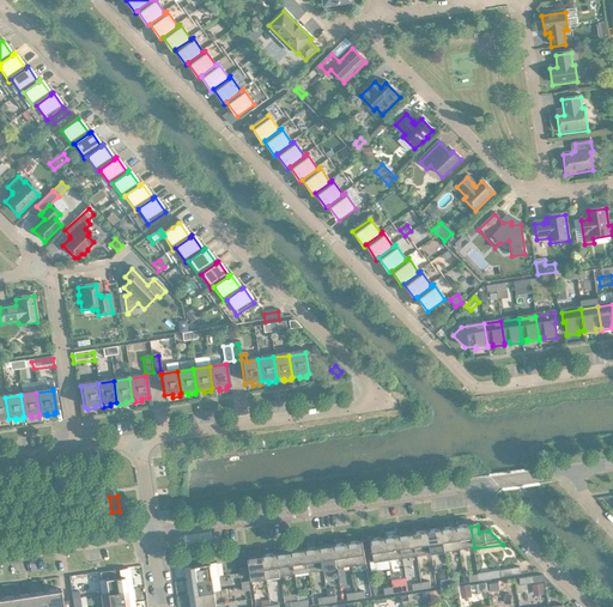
[(471,527),(456,528),(460,551),(474,548),(471,527)]
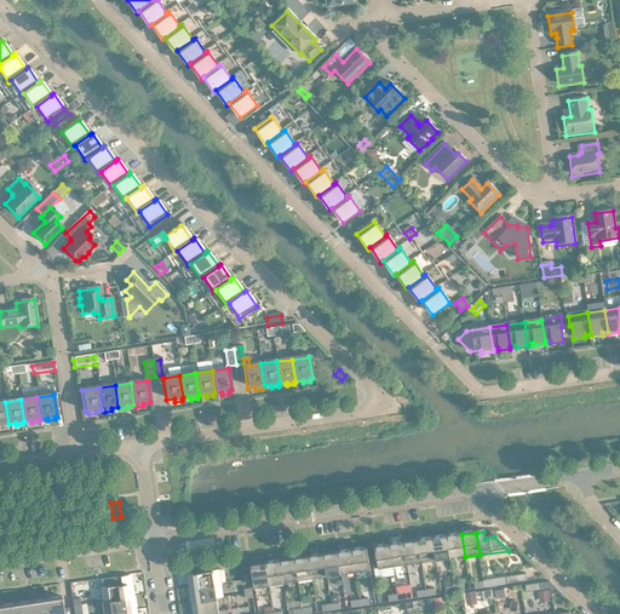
[(461,534),(447,537),(451,560),(465,557),(461,534)]
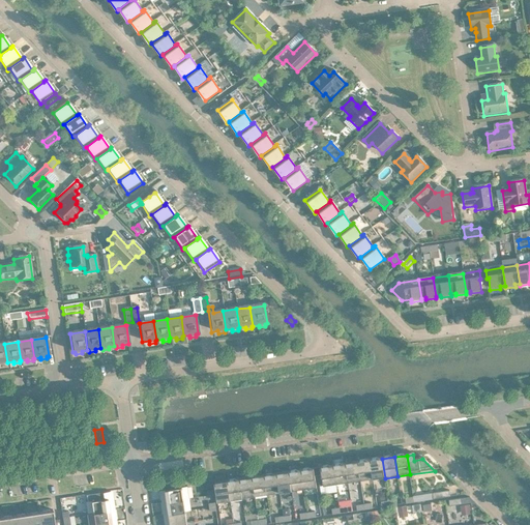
[(382,459),(370,461),(373,480),(385,478),(382,459)]
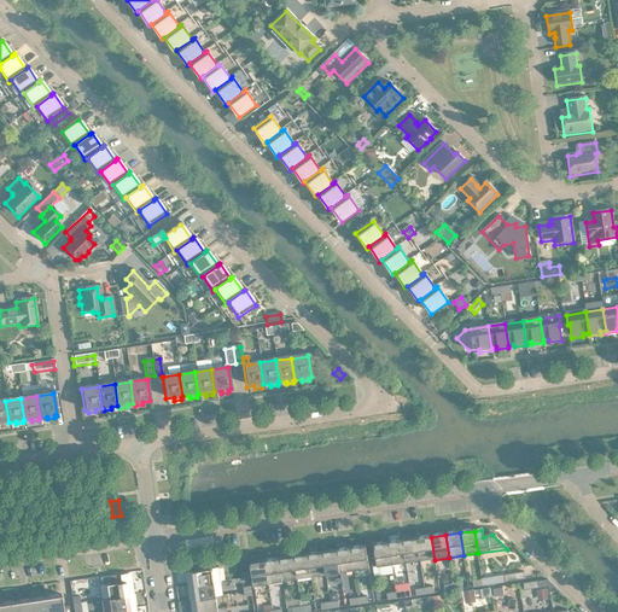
[(431,537),(417,540),(420,561),(435,560),(431,537)]
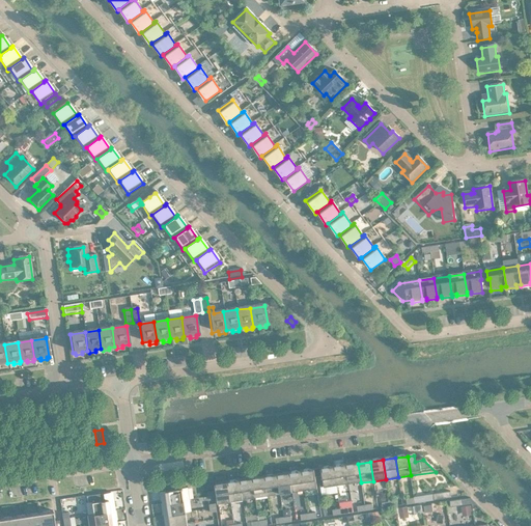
[(358,464),(345,465),(348,485),(361,482),(358,464)]
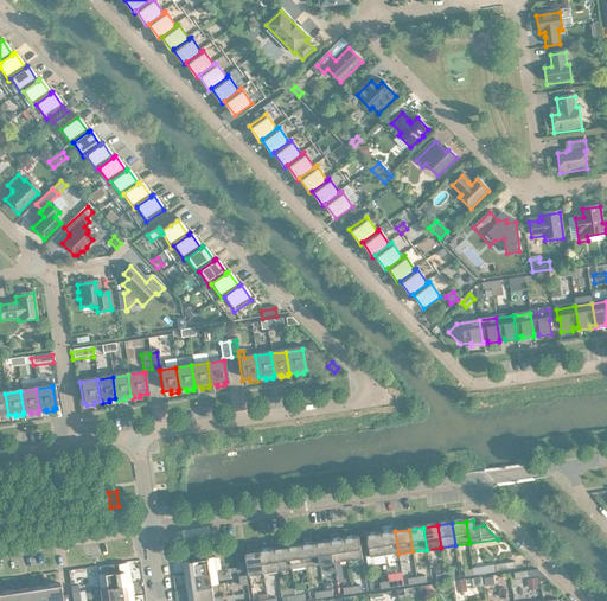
[(395,531),(382,534),(384,556),(398,554),(395,531)]
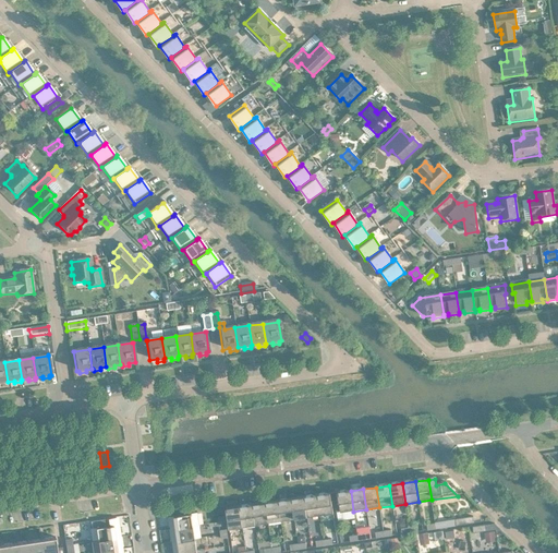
[(353,512),(351,491),(332,494),(334,503),(335,508),(339,508),(340,514),(353,512)]
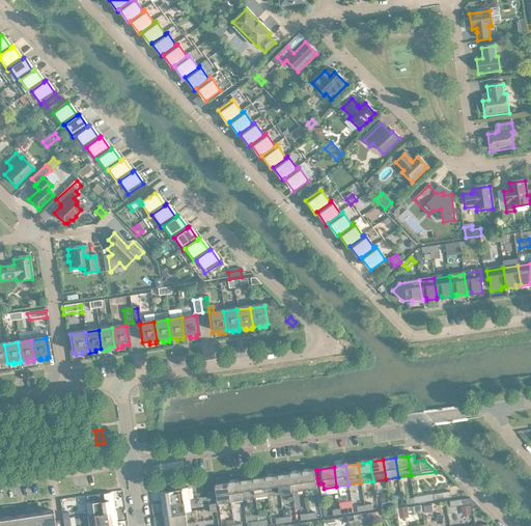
[(313,470),(302,472),(305,492),(316,490),(313,470)]
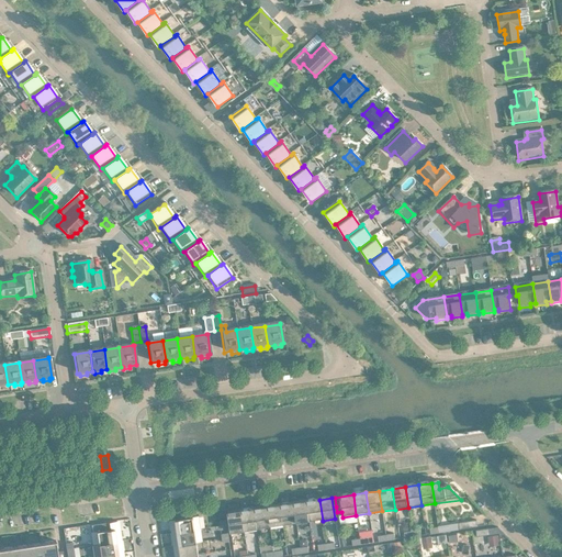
[(319,500),(306,502),(310,522),(323,521),(319,500)]
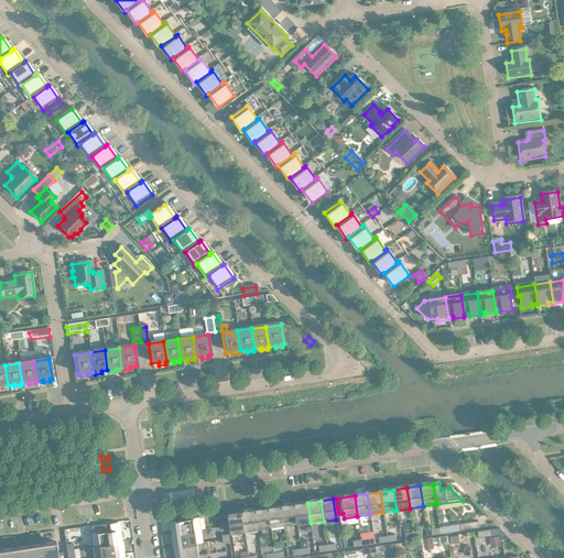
[(307,503),(294,504),(297,525),(311,523),(307,503)]
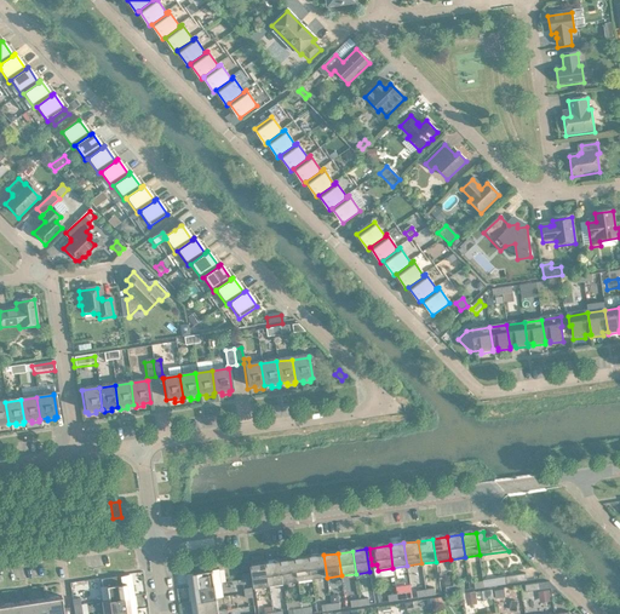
[(323,555),(309,557),(313,580),(327,578),(323,555)]
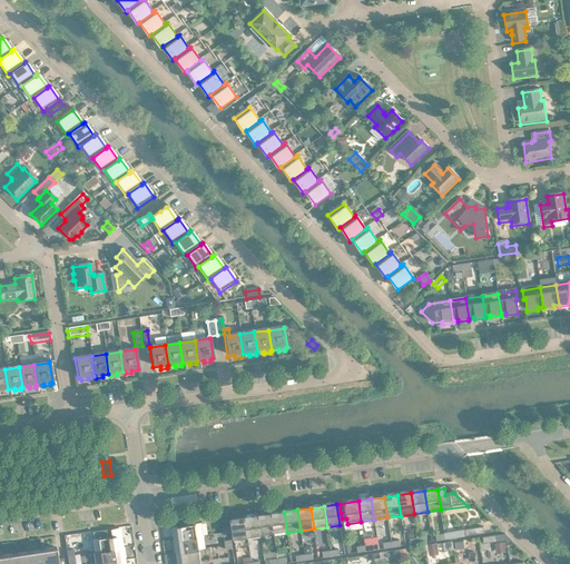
[(284,512),(271,514),(274,535),(287,533),(284,512)]
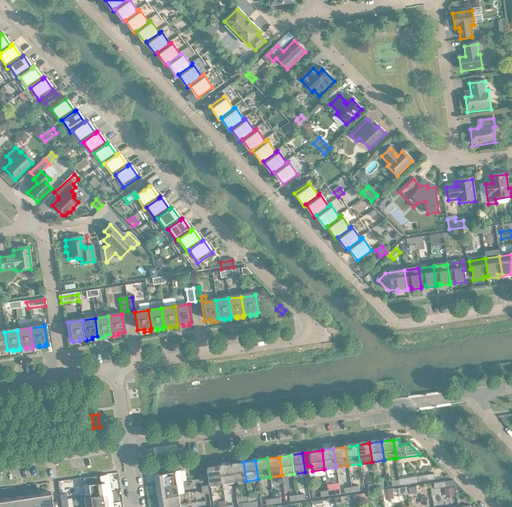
[(243,462),(231,464),(234,482),(246,481),(243,462)]
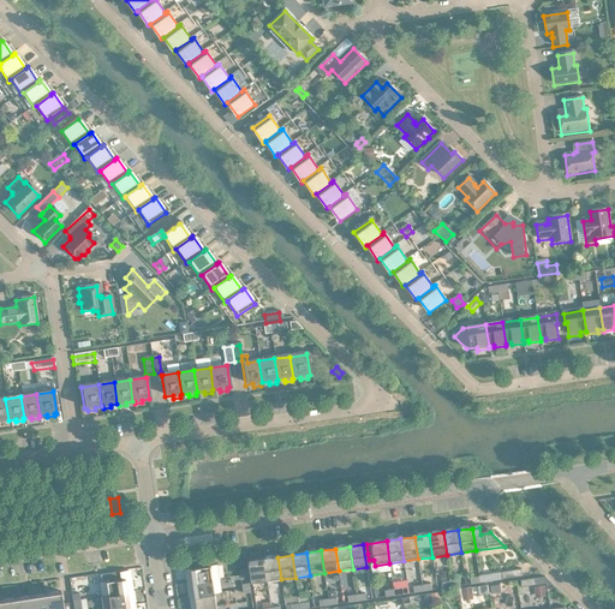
[(278,557),(264,559),(267,581),(281,579),(278,557)]
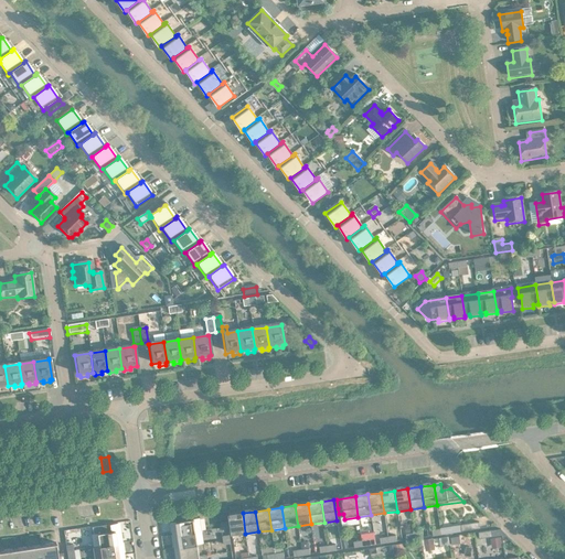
[(245,534),(243,513),(228,515),(232,536),(245,534)]
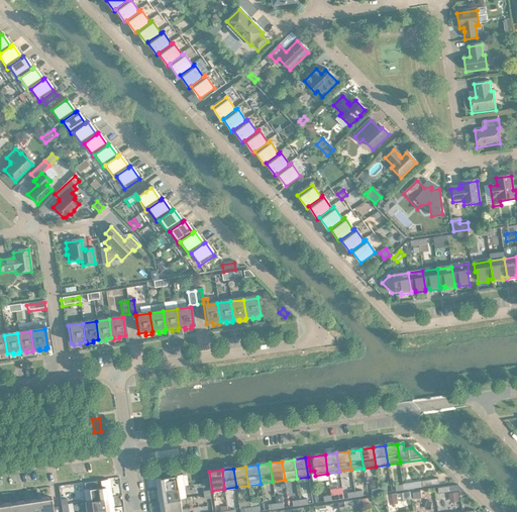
[(156,481),(158,492),(179,489),(184,489),(182,477),(156,481)]
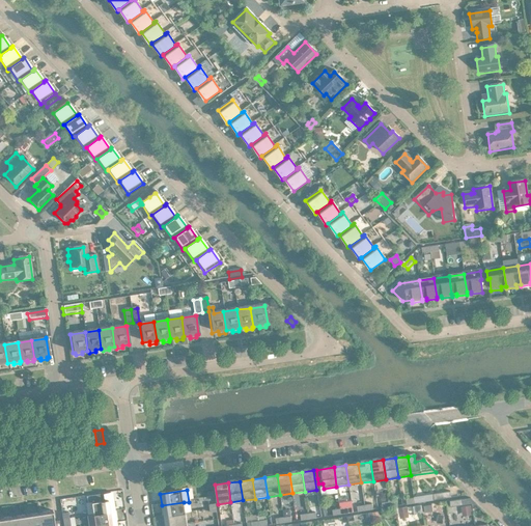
[(432,496),(434,502),(450,499),(449,493),(432,496)]
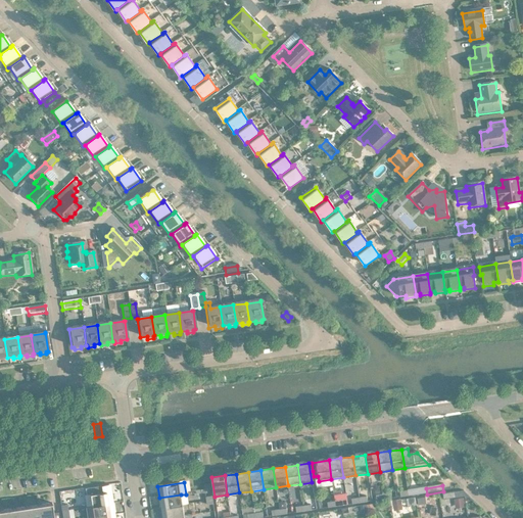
[(84,498),(85,509),(112,505),(110,493),(84,498)]
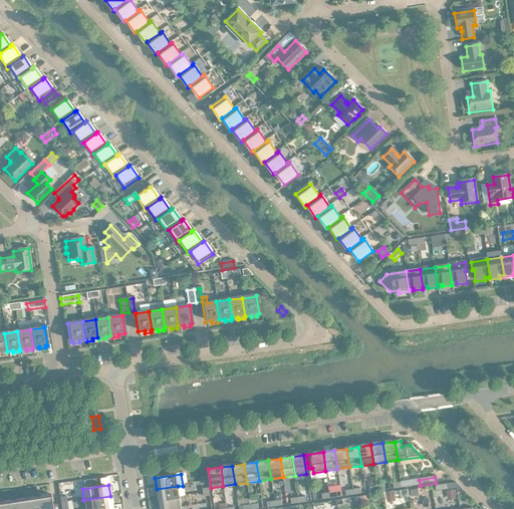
[(158,500),(180,497),(185,497),(183,486),(178,486),(157,489),(158,500)]
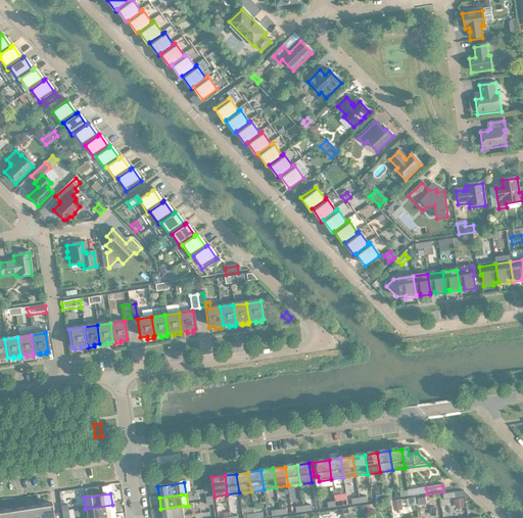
[(463,501),(454,502),(455,510),(464,509),(463,501)]
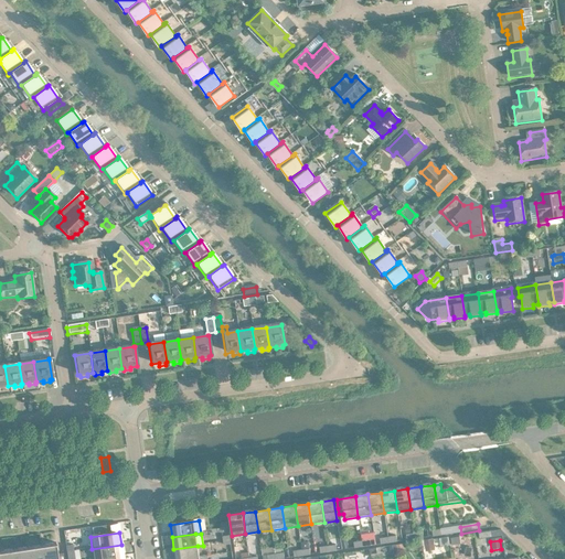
[(433,541),(423,543),(425,554),(434,552),(433,541)]
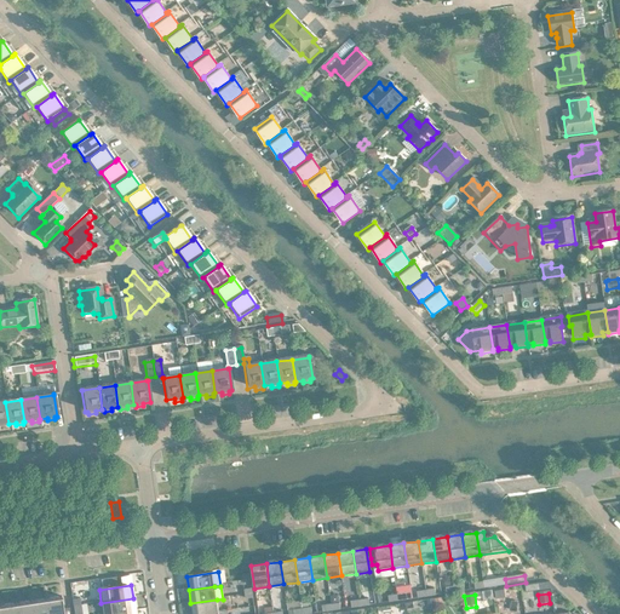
[(62,613),(61,598),(45,601),(46,613),(62,613)]
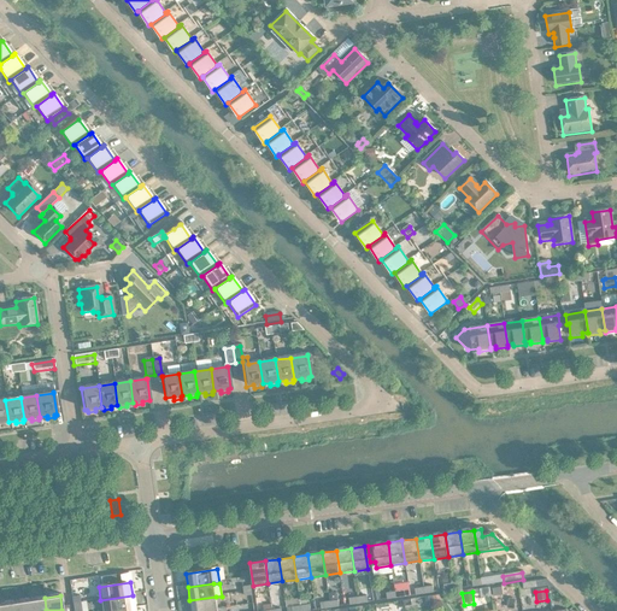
[(125,610),(134,609),(133,595),(100,600),(101,610),(125,610)]
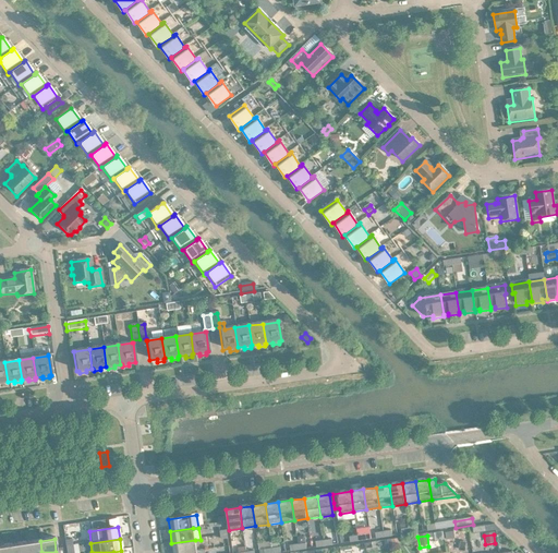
[(171,543),(172,552),(196,552),(195,540),(171,543)]
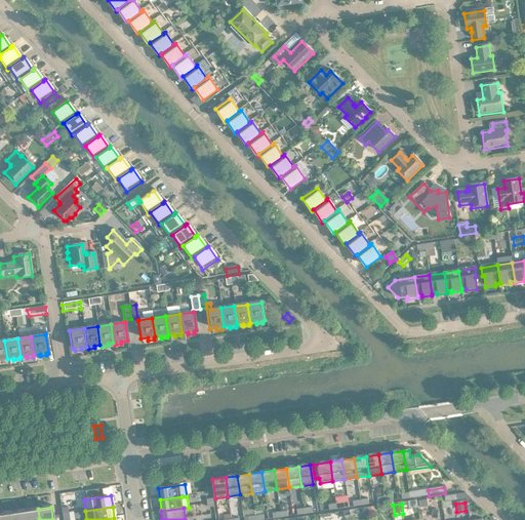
[(39,519),(38,509),(25,511),(26,519),(39,519)]
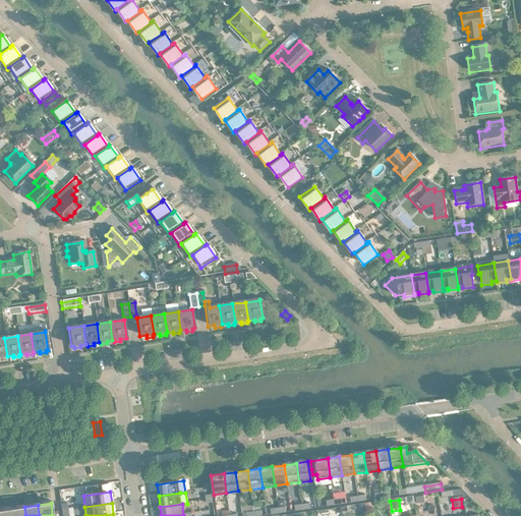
[(25,515),(24,507),(12,509),(13,515),(25,515)]
